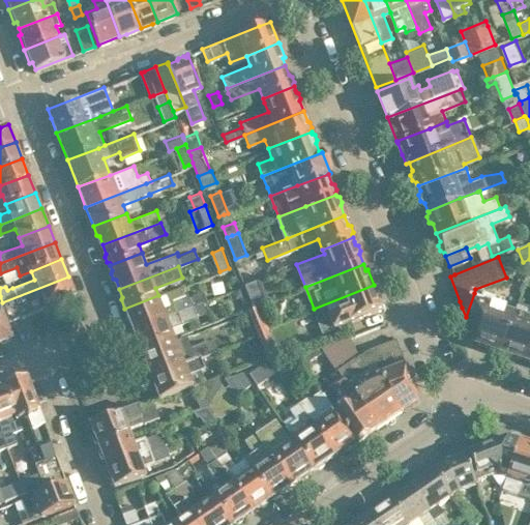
[(2,302),(9,320),(75,294),(68,276),(2,302)]
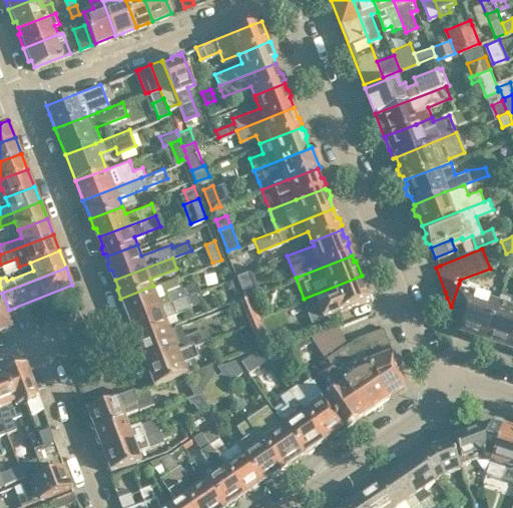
[(251,270),(236,275),(244,295),(251,293),(260,290),(251,270)]
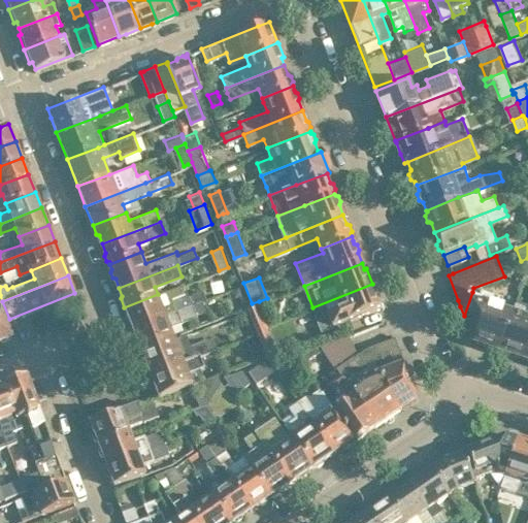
[(321,329),(381,305),(372,284),(312,307),(321,329)]
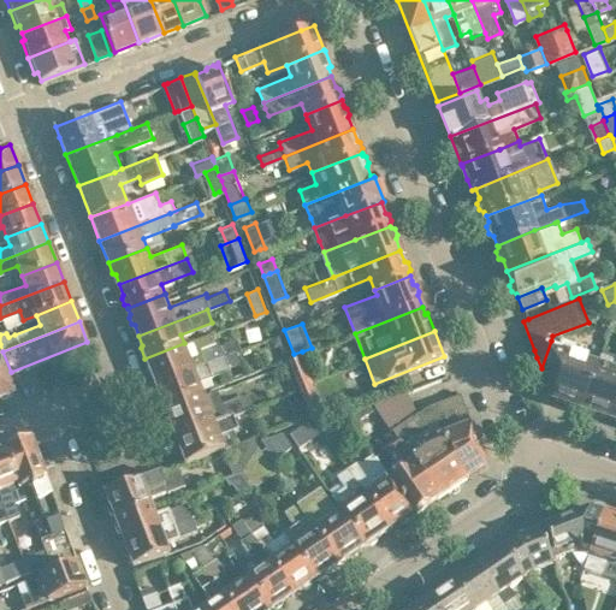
[(184,343),(144,359),(154,382),(240,349),(236,337),(220,343),(219,339),(217,341),(213,332),(184,343)]
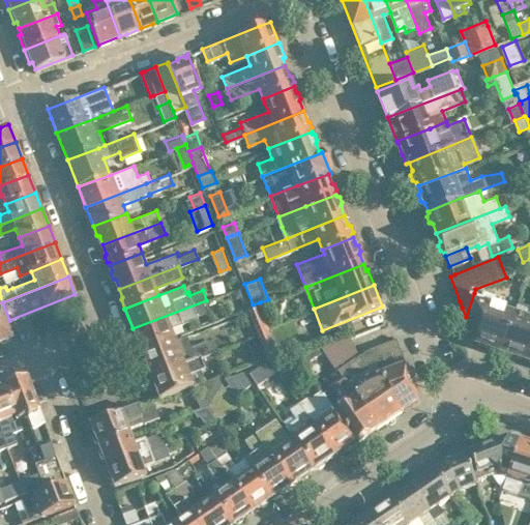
[(240,287),(232,290),(234,294),(239,296),(241,296),(243,295),(240,287)]
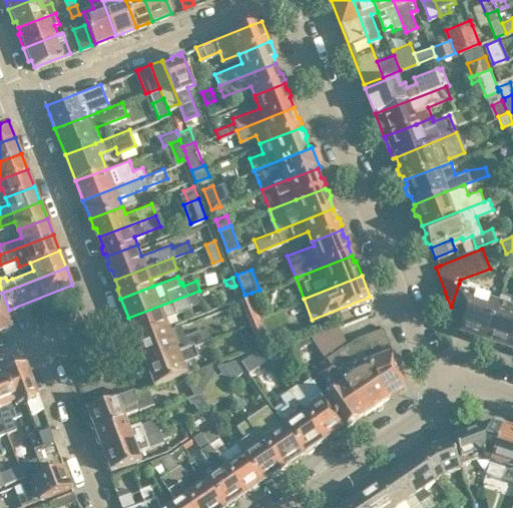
[(459,284),(451,307),(456,321),(460,329),(470,333),(472,337),(485,341),(497,303),(483,298),(485,293),(459,284)]
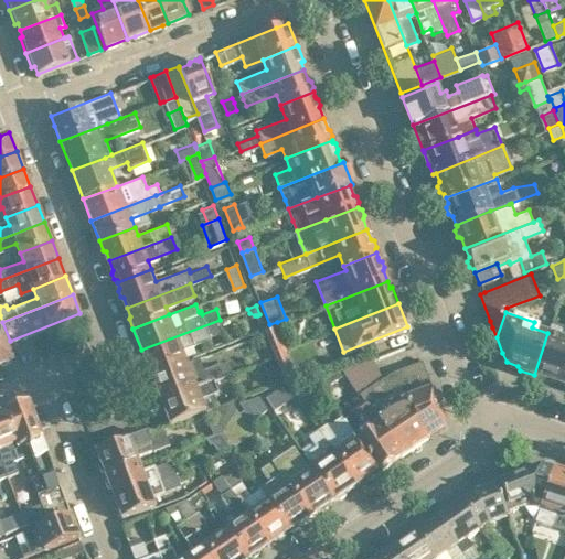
[(547,333),(534,375),(548,379),(553,377),(562,380),(564,371),(564,322),(553,319),(551,323),(547,333)]
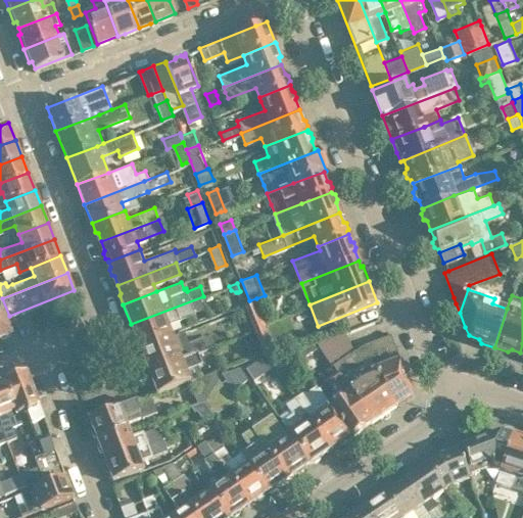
[(131,324),(139,343),(172,331),(168,323),(195,312),(194,311),(207,305),(203,296),(131,324)]
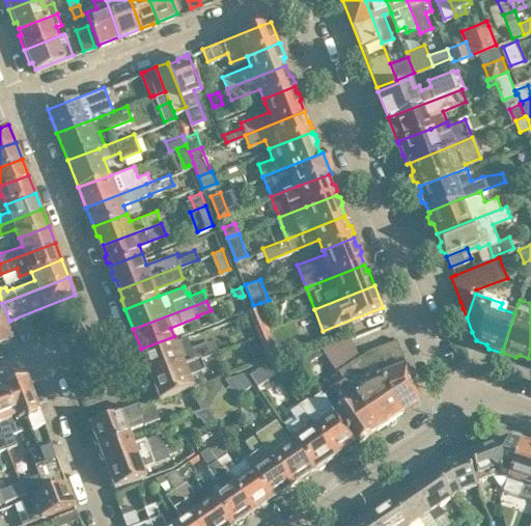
[(248,307),(258,332),(270,327),(260,303),(253,305),(248,307)]
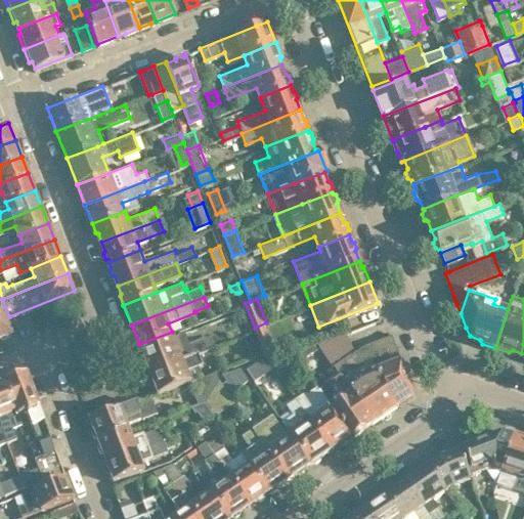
[(0,337),(11,333),(5,318),(0,305),(0,337)]
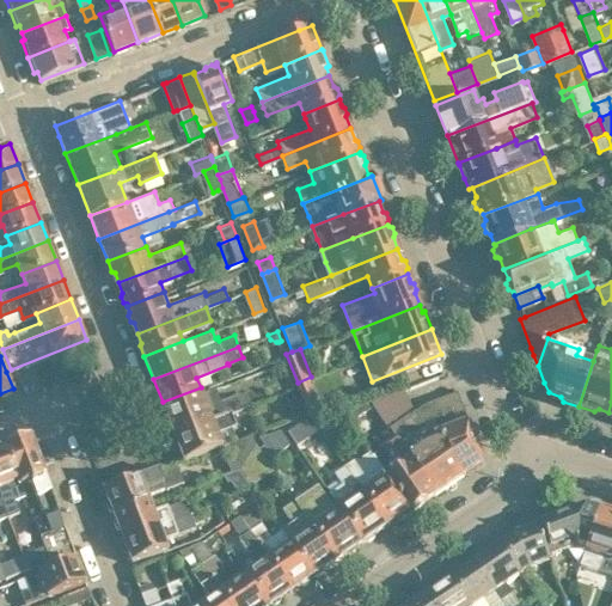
[(201,387),(163,402),(164,406),(175,433),(231,410),(245,405),(240,391),(221,399),(216,386),(202,391),(201,387)]
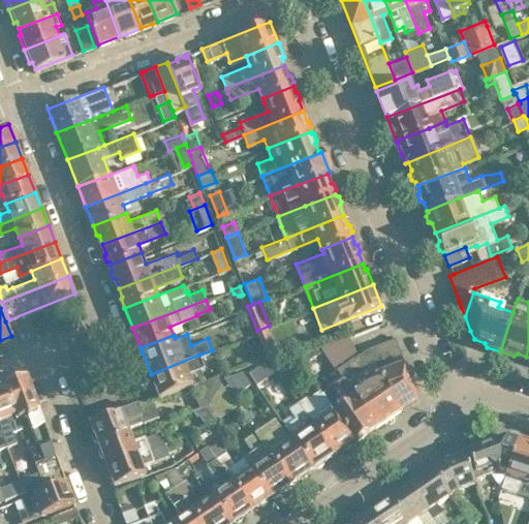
[(273,335),(260,340),(267,356),(272,362),(283,357),(294,352),(288,337),(276,342),(273,335)]
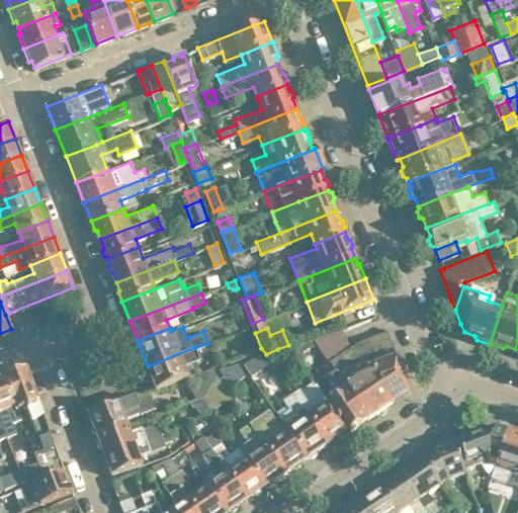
[(319,344),(326,357),(350,343),(343,330),(319,344)]
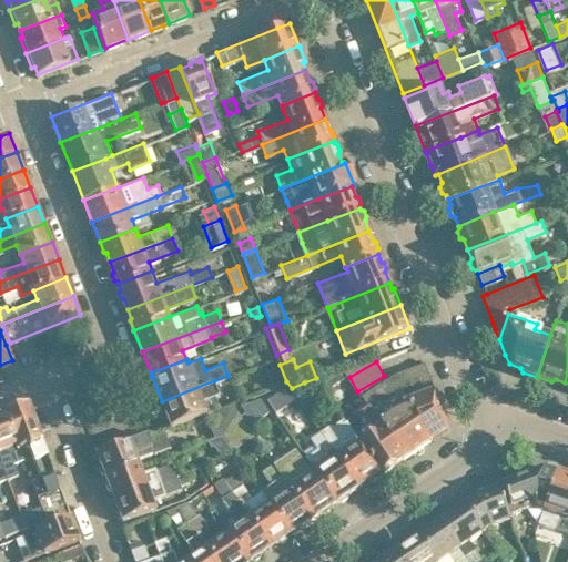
[(418,422),(428,439),(448,427),(424,365),(424,363),(397,373),(398,375),(408,399),(418,422)]
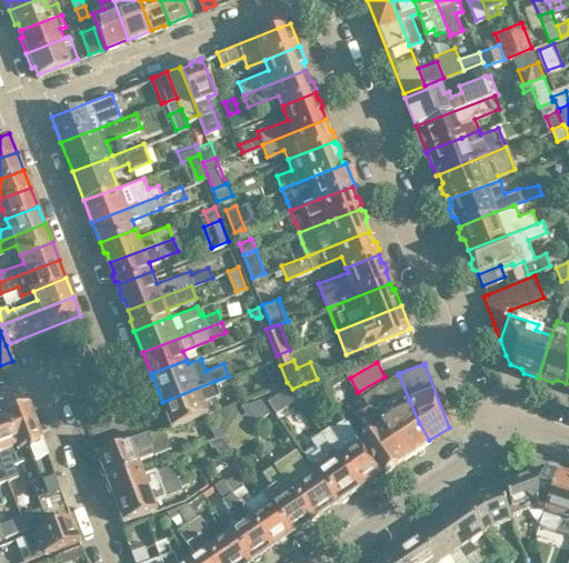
[(280,365),(277,367),(267,370),(273,386),(287,382),(280,365)]
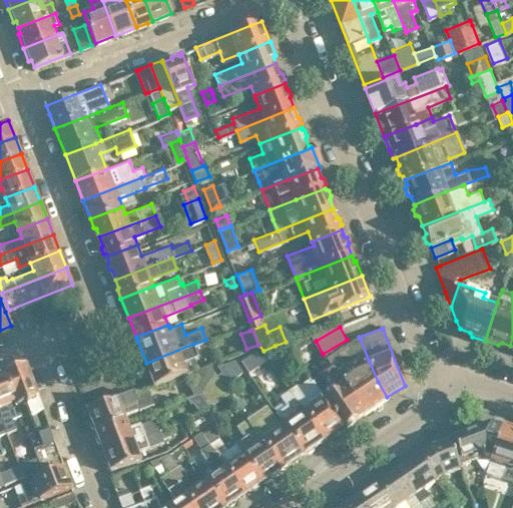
[(310,333),(286,342),(293,352),(314,338),(312,336),(310,333)]
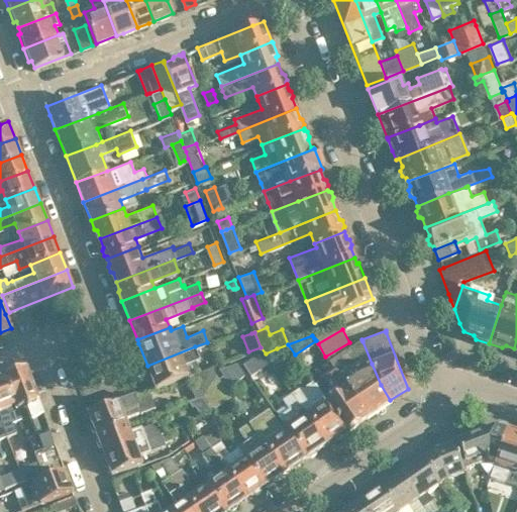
[(199,357),(195,346),(147,366),(156,387),(156,388),(200,371),(196,360),(199,357)]
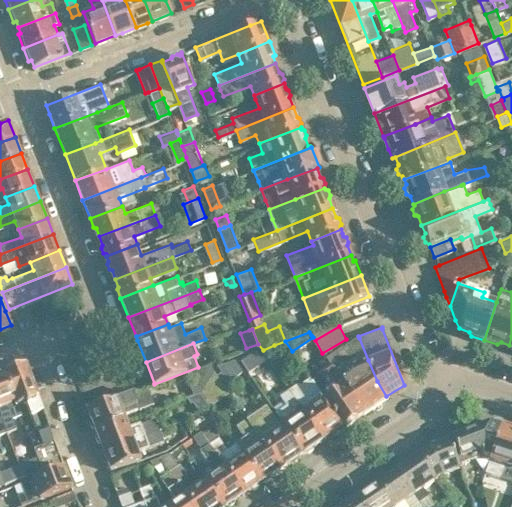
[(274,345),(263,350),(265,354),(267,357),(274,366),(284,360),(274,345)]
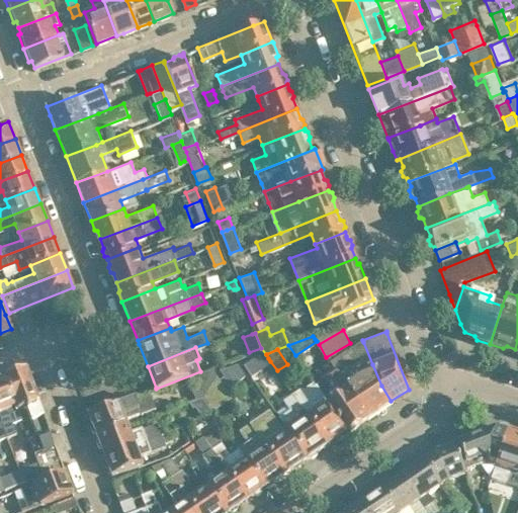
[(251,374),(270,361),(268,358),(262,358),(258,352),(243,362),(251,374)]
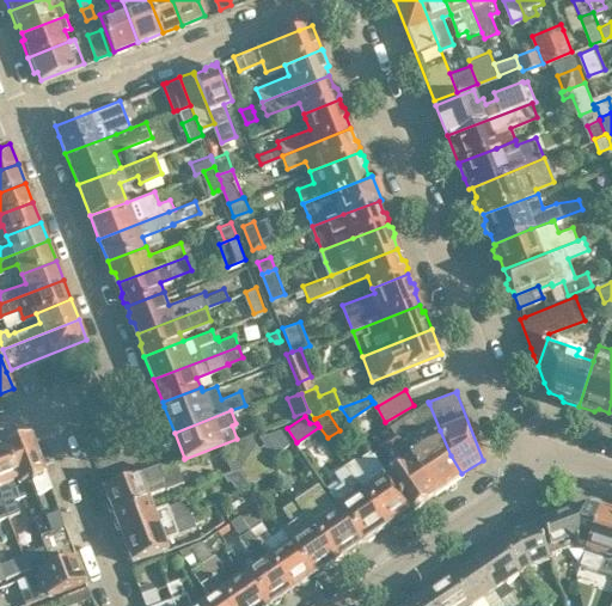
[(280,427),(259,435),(264,441),(257,446),(265,458),(291,441),(280,427)]
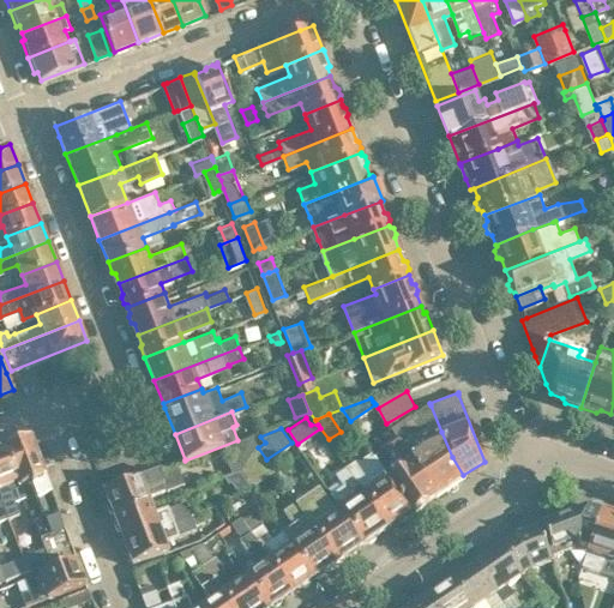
[(383,447),(373,455),(409,509),(410,511),(435,494),(399,441),(391,429),(378,439),(383,447)]
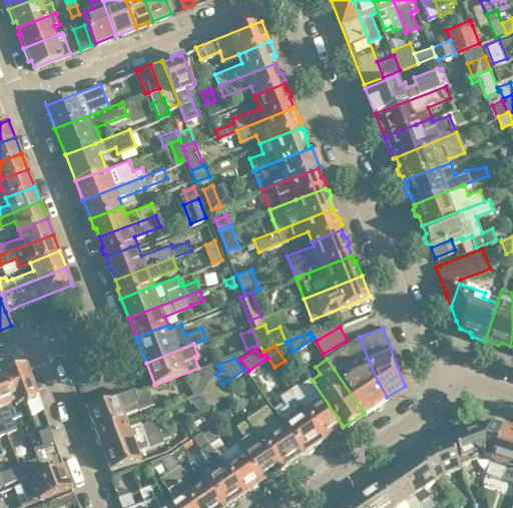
[(345,362),(334,369),(364,413),(387,397),(378,382),(369,361),(350,368),(345,362)]
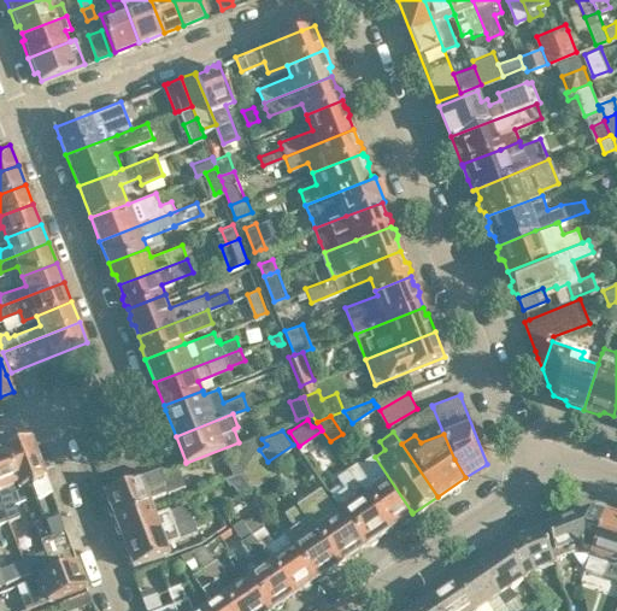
[(43,518),(59,512),(30,438),(6,447),(19,482),(21,485),(29,481),(43,518)]
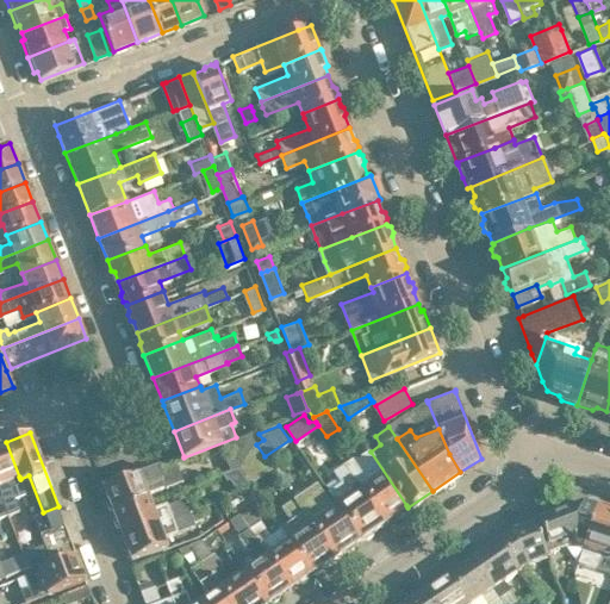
[(251,444),(253,442),(249,433),(232,439),(236,450),(251,444)]
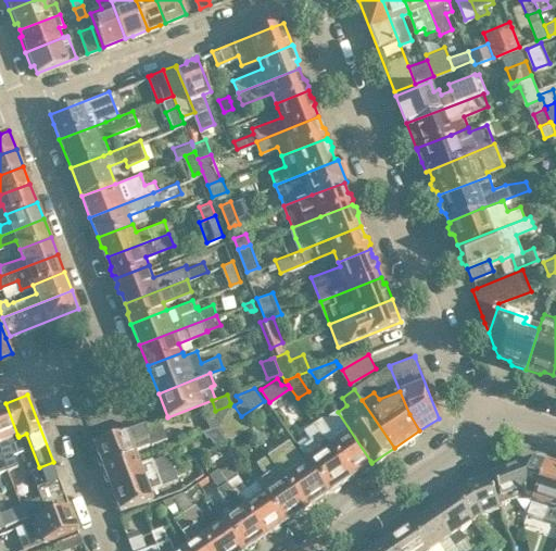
[(230,403),(229,405),(217,423),(222,430),(241,416),(234,405),(231,402),(230,403)]
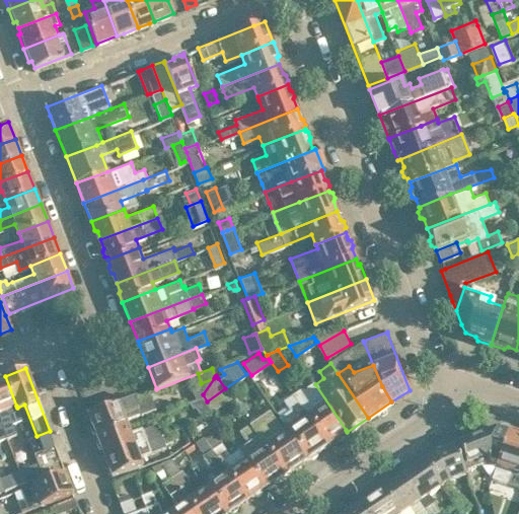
[(5,376),(0,377),(0,419),(6,435),(15,432),(12,422),(21,418),(17,408),(16,406),(5,376)]
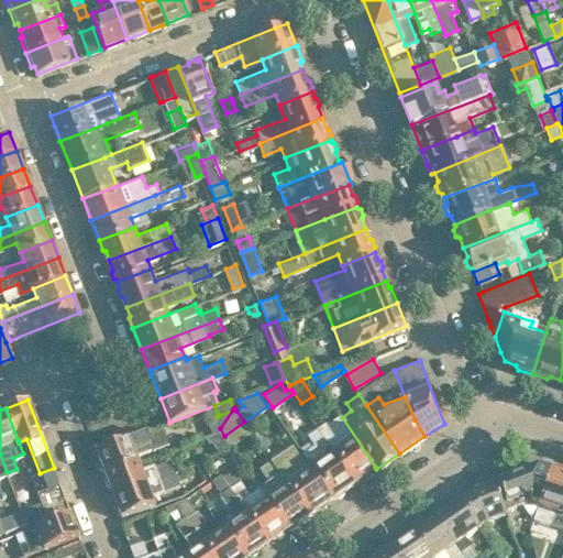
[(329,419),(317,427),(353,482),(364,474),(367,476),(373,471),(374,469),(375,467),(342,417),(340,414),(330,420),(329,419)]
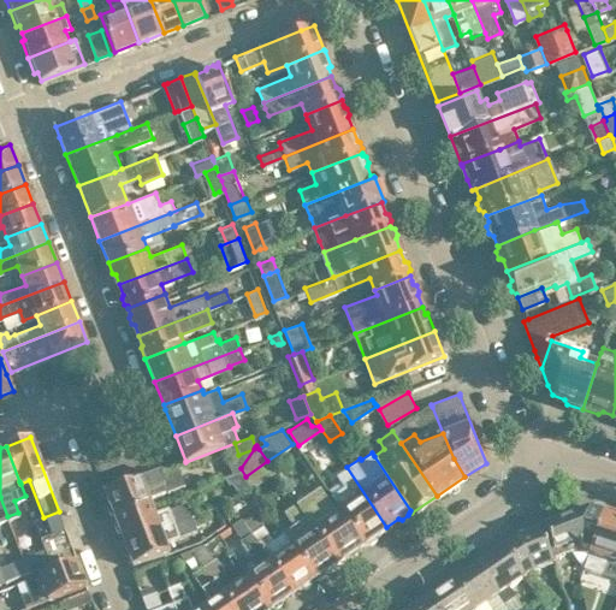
[(110,511),(113,513),(114,517),(152,503),(149,497),(182,485),(175,465),(105,491),(110,503),(107,505),(110,511)]
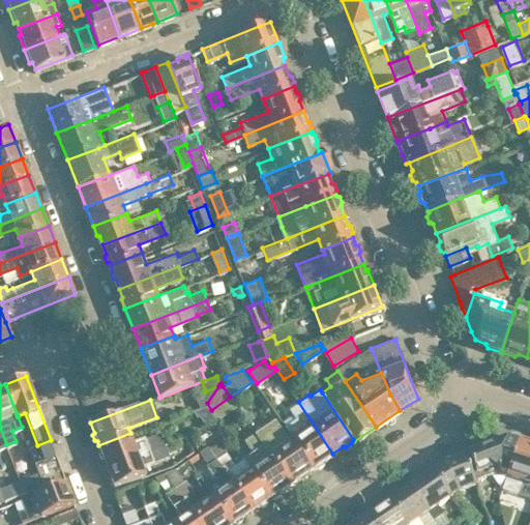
[(324,460),(332,454),(298,402),(288,409),(294,418),(286,425),(294,438),(314,467),(316,465),(319,466),(324,463),(324,460)]
